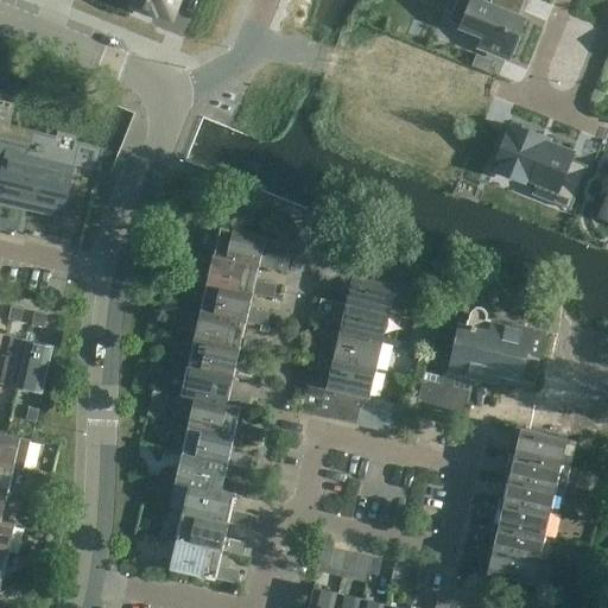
[(133,0),(132,5),(137,6),(138,12),(147,16),(151,12),(156,14),(157,12),(171,17),(177,0),(133,0)]
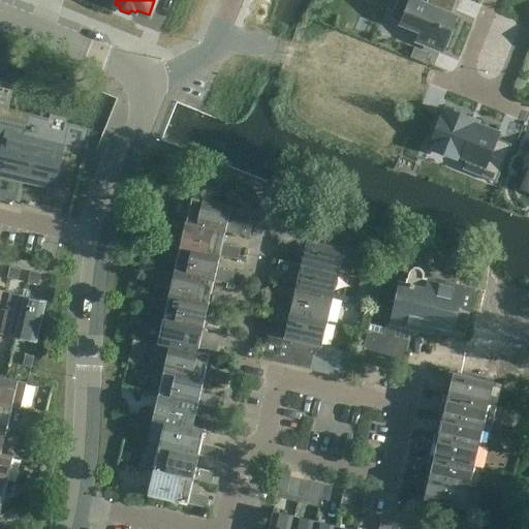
[(406,0),(409,1),(401,22),(422,30),(417,39),(442,50),(444,45),(446,47),(452,32),(449,32),(456,17),(444,12),(448,0),(406,0)]
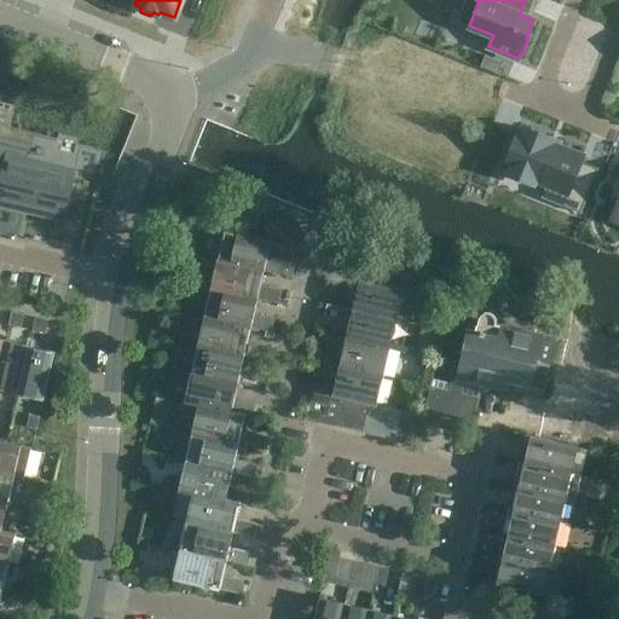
[(520,129),(504,169),(507,171),(505,172),(534,184),(536,183),(567,195),(562,206),(580,213),(599,168),(580,161),(583,154),(560,145),(561,143),(559,143),(557,144),(551,142),(553,140),(522,128),(522,129),(520,129)]
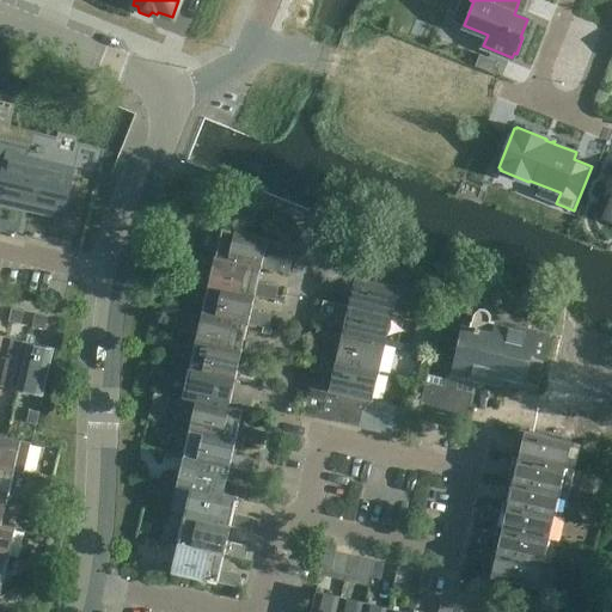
[(0,142),(0,201),(17,206),(31,209),(62,216),(73,169),(26,158),(29,150),(0,142)]
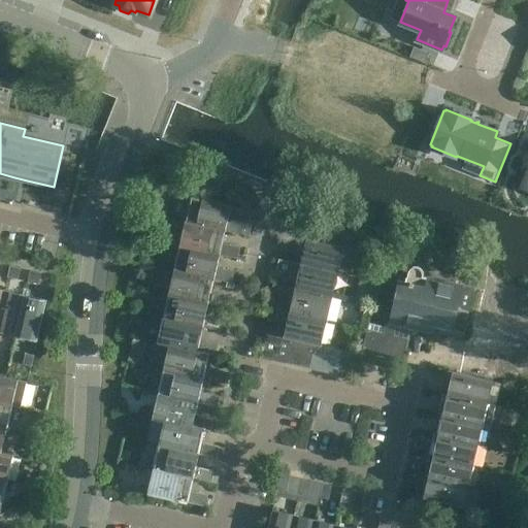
[(192,196),(186,221),(226,230),(243,234),(246,223),(234,221),(233,223),(228,222),(231,205),(192,196)]
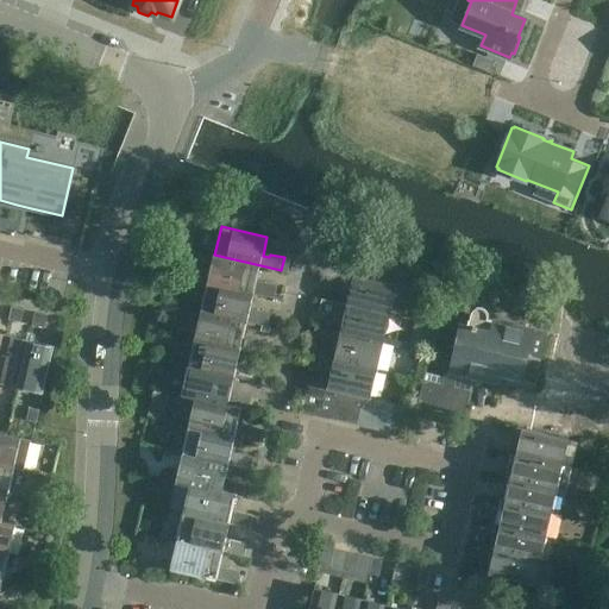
[(179,231),(175,245),(190,249),(194,234),(179,231)]
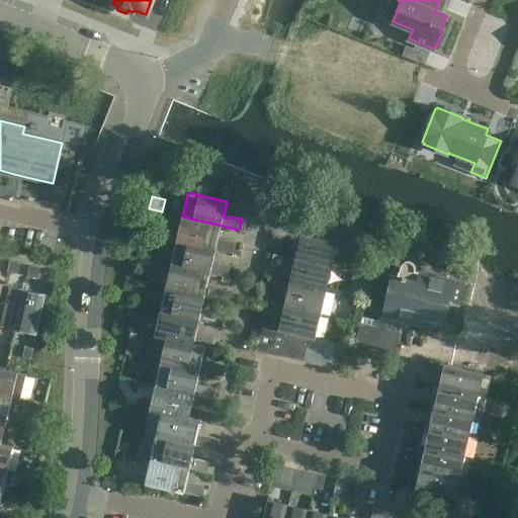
[(218,241),(222,226),(182,217),(177,241),(216,250),(234,254),(236,243),(224,240),(224,242),(218,241)]
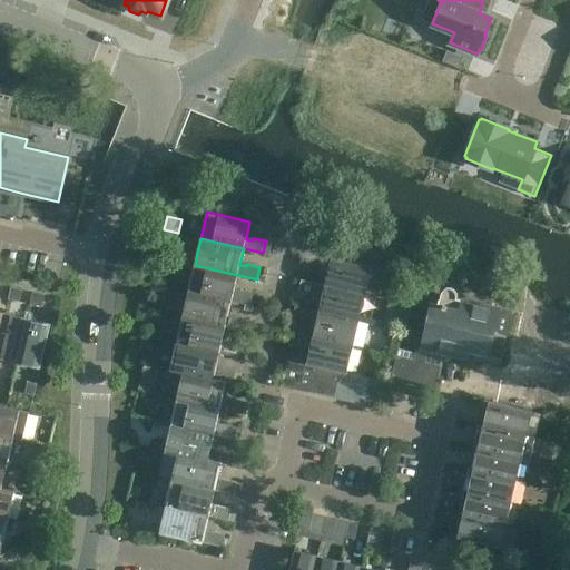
[(328,269),(325,284),(365,294),(372,267),(370,266),(373,249),(325,238),(322,256),(308,253),(305,264),(328,269)]
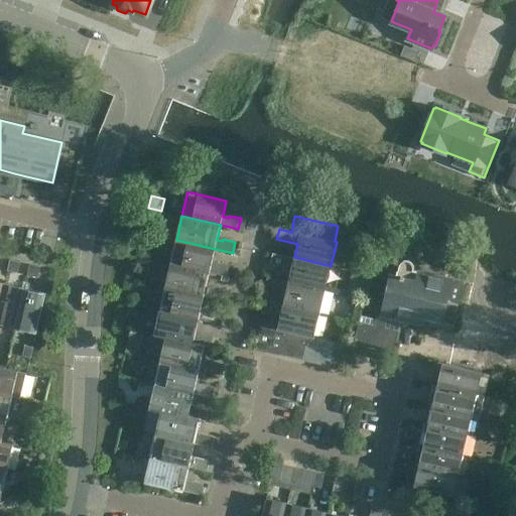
[(212,263),(215,249),(176,240),(170,263),(210,272),(227,276),(230,265),(218,263),(218,264),(212,263)]
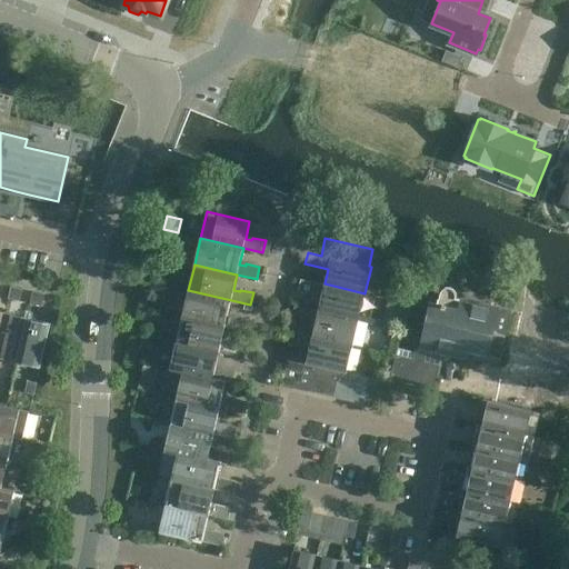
[(316,282),(301,279),(298,291),(313,295),(316,282)]
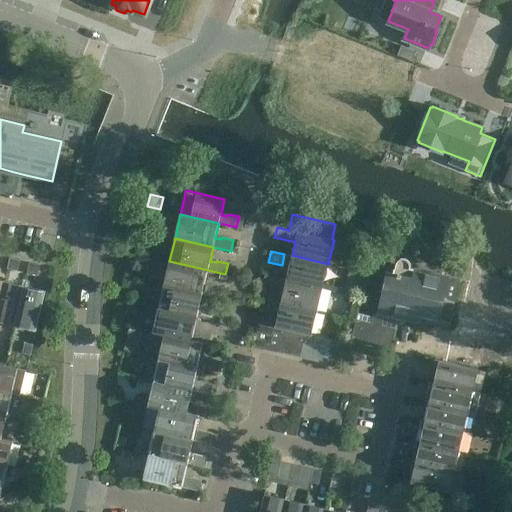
[(284,254),(282,265),(289,267),(286,279),(323,288),(323,287),(328,264),(292,255),(292,256),(284,254)]
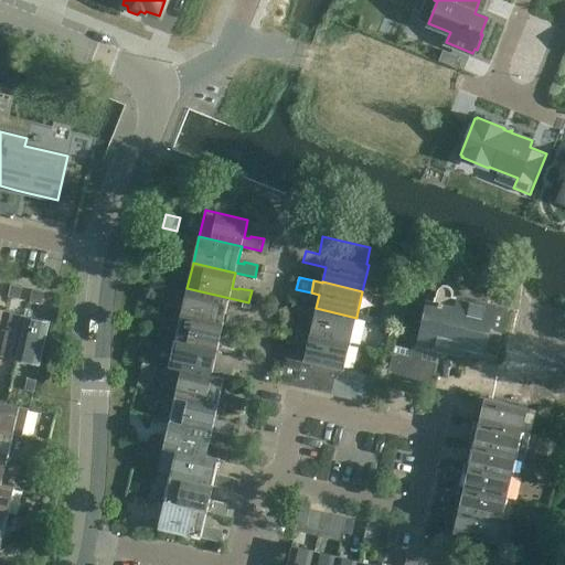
[(20,299),(22,288),(11,285),(9,296),(20,299)]
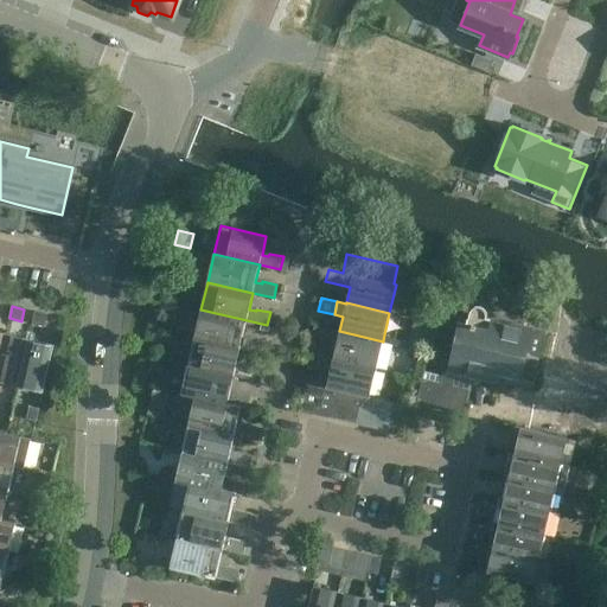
[(455,375),(494,383),(498,384),(500,375),(519,379),(522,372),(536,376),(547,332),(487,318),(487,317),(487,315),(487,314),(486,313),(486,312),(485,310),(484,308),(483,308),(481,307),(480,307),(478,306),(475,306),(474,307),(473,307),(471,308),(471,310),(470,311),(468,312),(468,313),(466,324),(459,323),(452,355),(448,353),(442,375),(425,370),(416,404),(464,415),(470,389),(453,385),(455,375)]
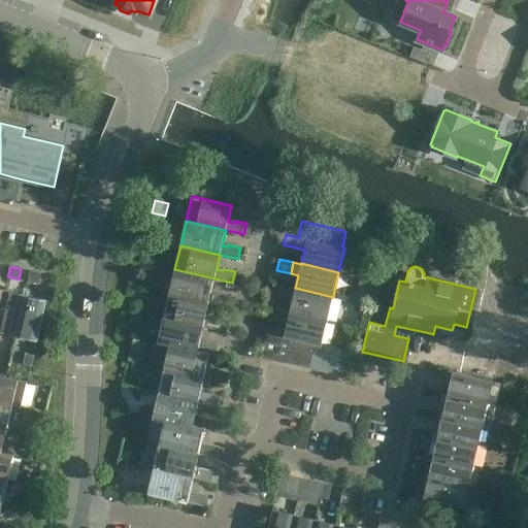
[(210,293),(215,278),(174,269),(169,294),(208,303),(227,307),(229,296),(218,293),(217,295),(210,293)]
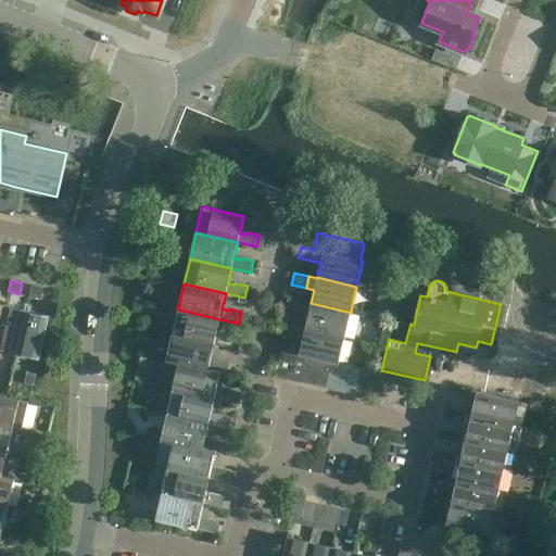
[(41,299),(43,288),(33,286),(30,297),(41,299)]
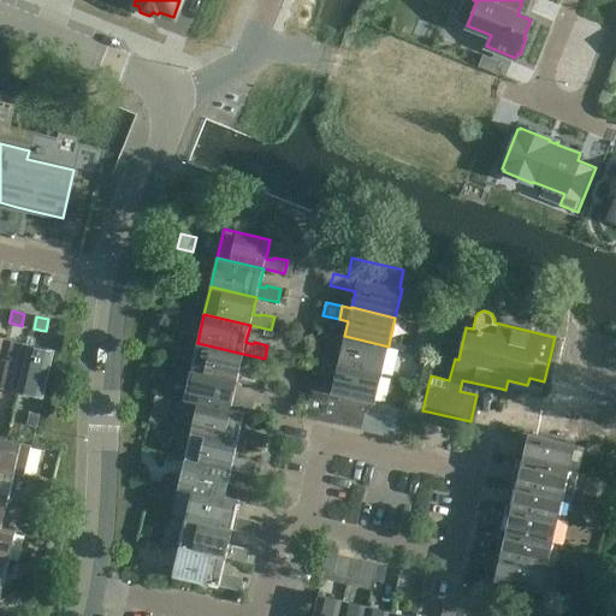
[(389,347),(344,336),(320,331),(317,343),(332,347),(333,344),(342,347),(338,365),(381,375),(389,347)]
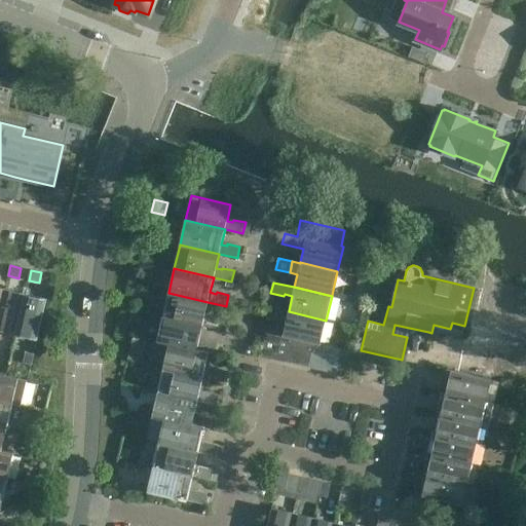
[(0,330),(16,334),(26,294),(5,290),(0,310),(0,330)]
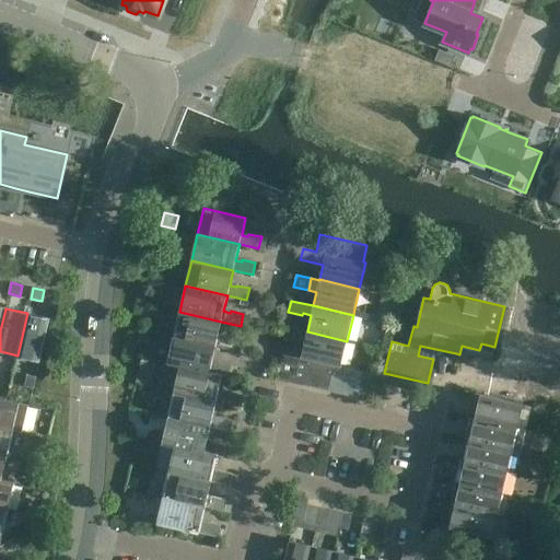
[(218,337),(221,322),(179,312),(173,337),(216,347),(234,351),(237,339),(224,336),(224,338),(218,337)]
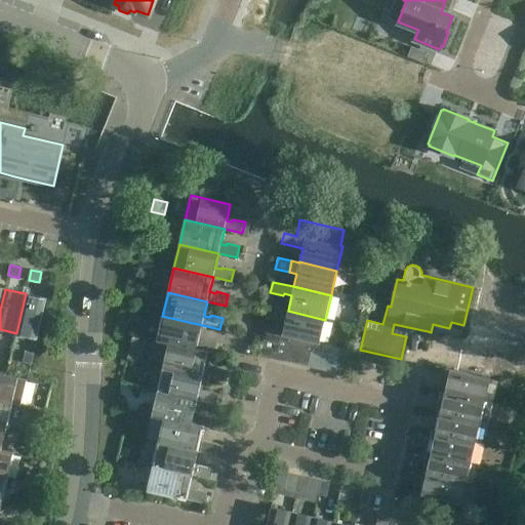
[(47,298),(26,293),(16,333),(38,338),(47,298)]
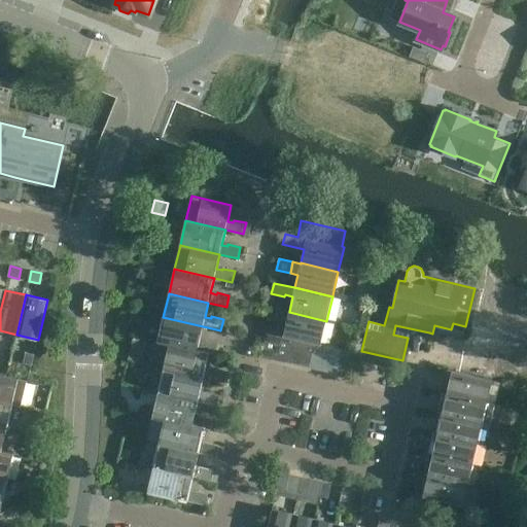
[(321,346),(326,321),(289,312),(268,307),(266,317),(279,320),(279,318),(287,320),(283,337),(291,339),(304,342),(316,345),(321,346)]
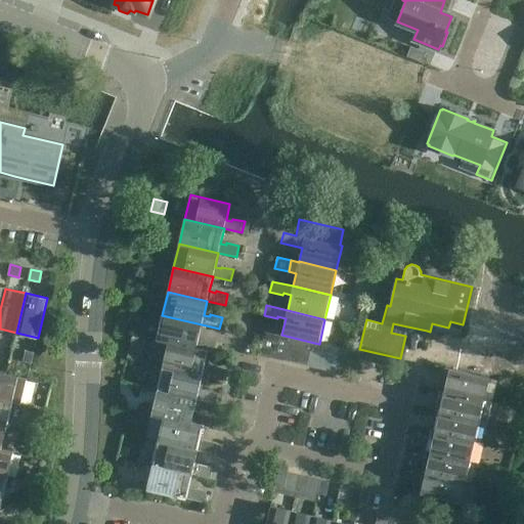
[(199,339),(202,324),(162,315),(157,340),(169,343),(208,353),(208,351),(214,353),(217,341),(205,338),(204,341),(199,339)]
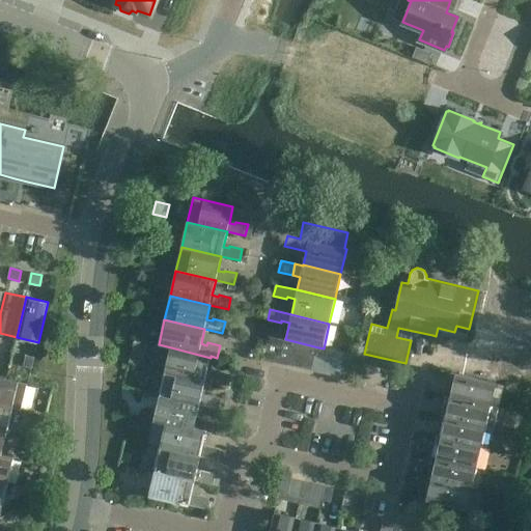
[(276,363),(281,338),(269,336),(263,360),(276,363)]
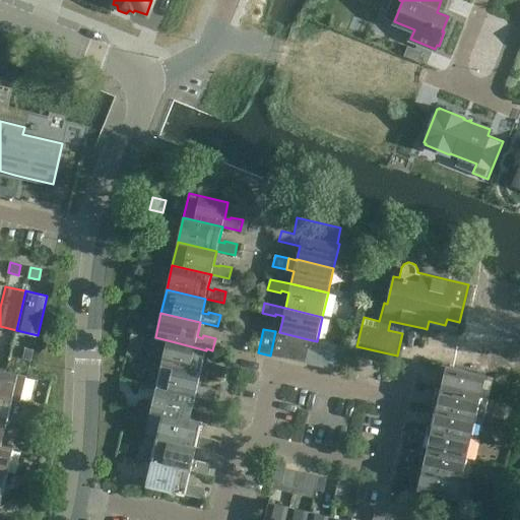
[(142,351),(143,331),(132,330),(131,351),(142,351)]
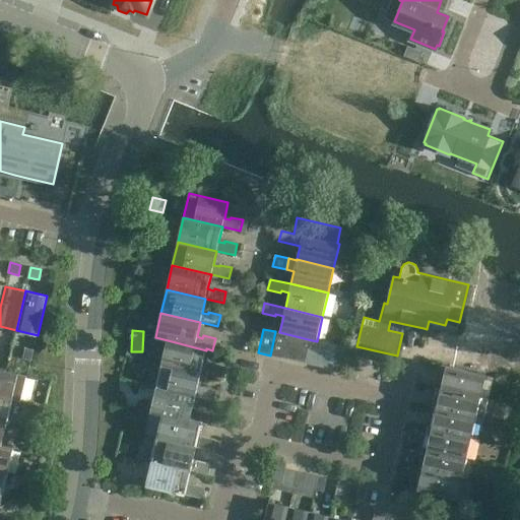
[(287,334),(279,332),(275,331),(270,355),(282,358),(287,334)]
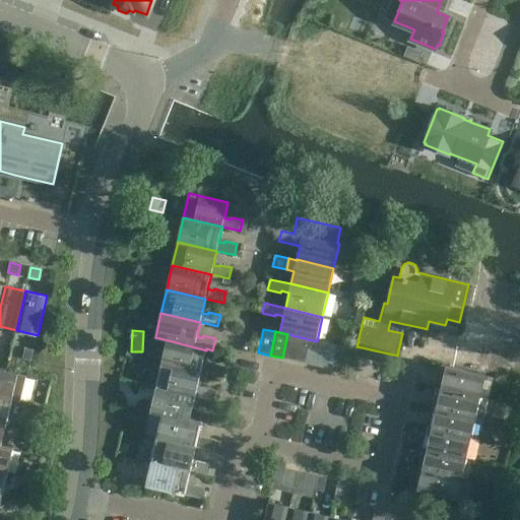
[(294,361),(300,337),(287,334),(282,358),(294,361)]
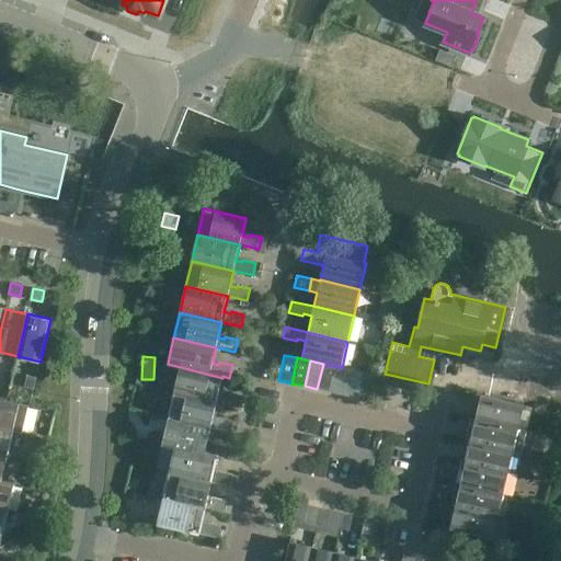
[(330,392),(336,367),(323,364),(317,389),(330,392)]
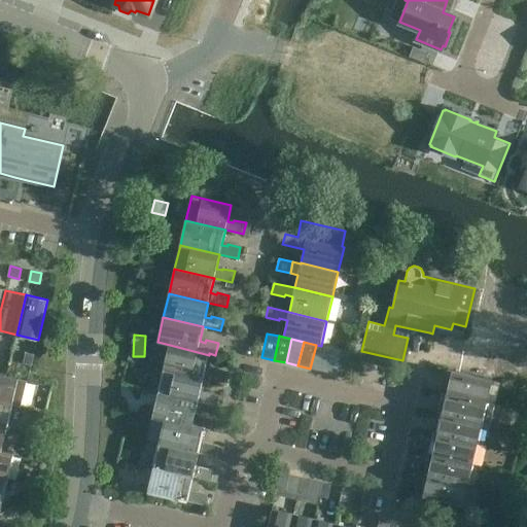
[(206,369),(209,355),(170,345),(164,369),(204,378),(221,383),(224,371),(212,369),(212,371),(206,369)]
